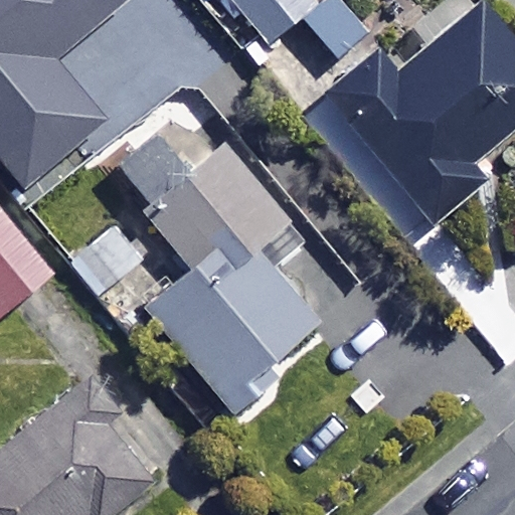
[(0,0),(0,161),(24,190),(110,119),(57,55),(124,0),(0,0)]
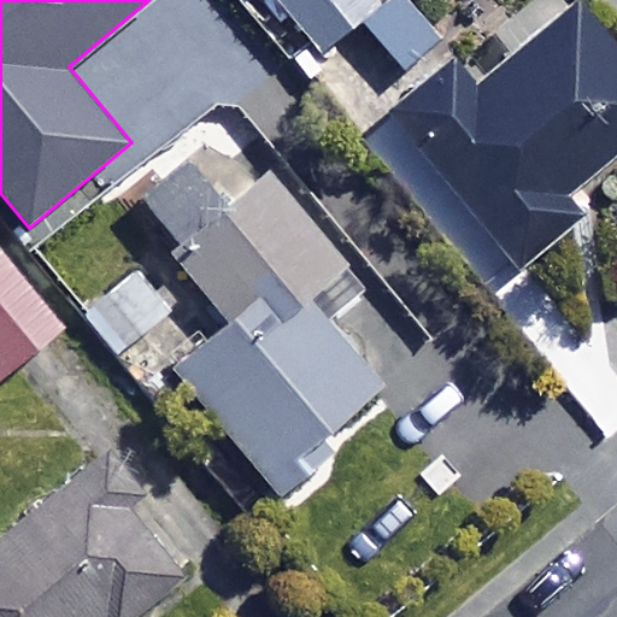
[(362,31),(385,15),(372,0),(272,0),(322,63),(362,31)]
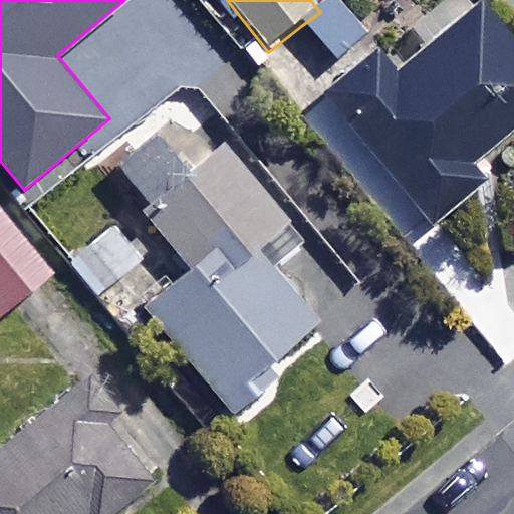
[(334,0),(320,12),(301,26),(333,67),(370,38),(340,0),(334,0)]
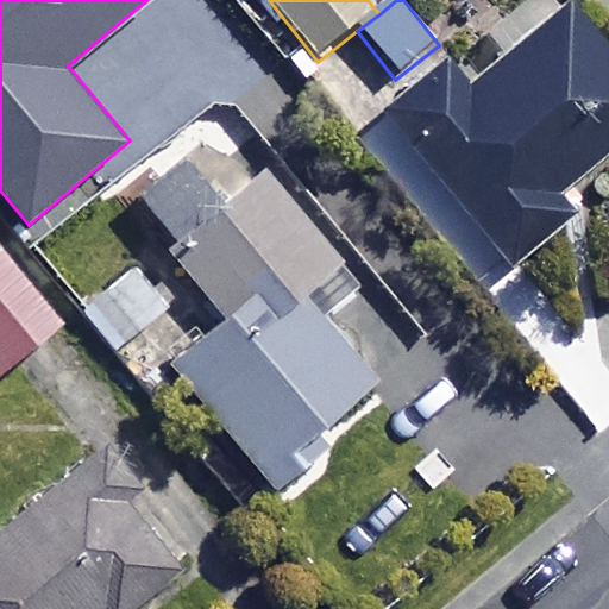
[(608,161),(608,57),(567,6),(466,89),(445,63),(383,114),(513,272),(576,221),(560,201),(608,161)]
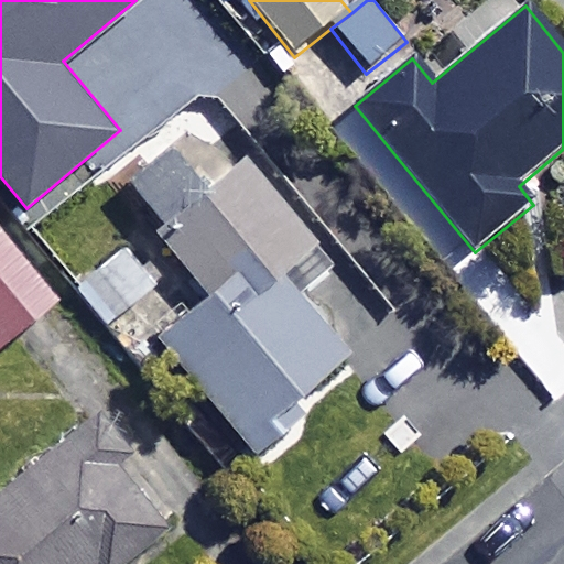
[(321,245),(255,167),(213,202),(174,155),(126,197),(217,305),(164,349),(257,457),(301,420),(293,411),(351,362),(281,279),(321,245)]
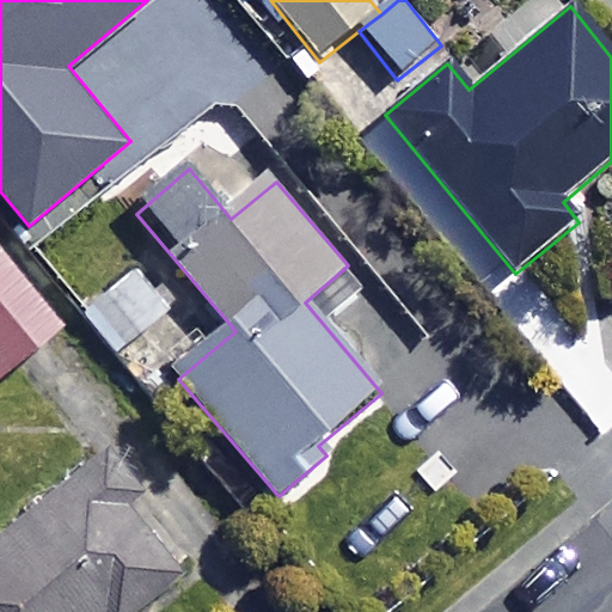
[(0,380),(61,332),(0,256),(0,380)]
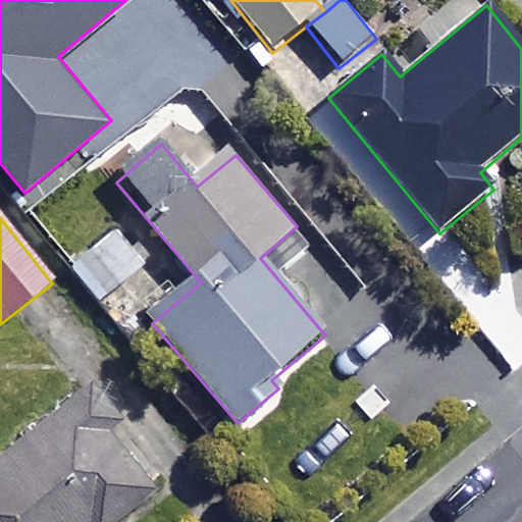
[(118,521),(165,485),(94,394),(0,467),(0,521),(118,521)]
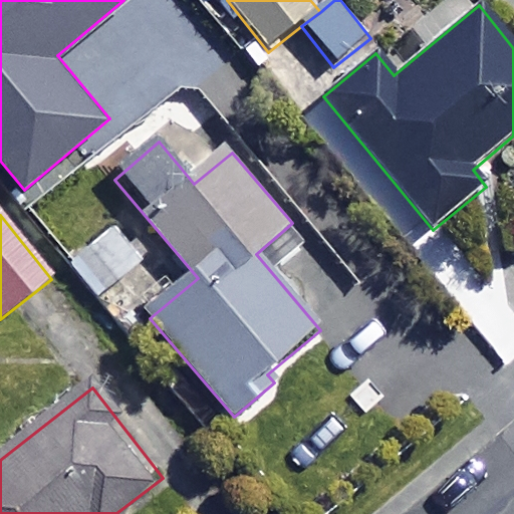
All buildings are outlined.
